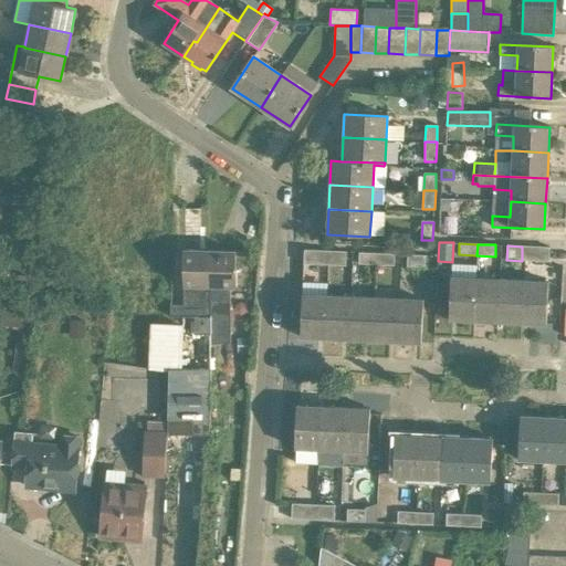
[(549,262),(549,248),(522,247),(522,261),(549,262)]
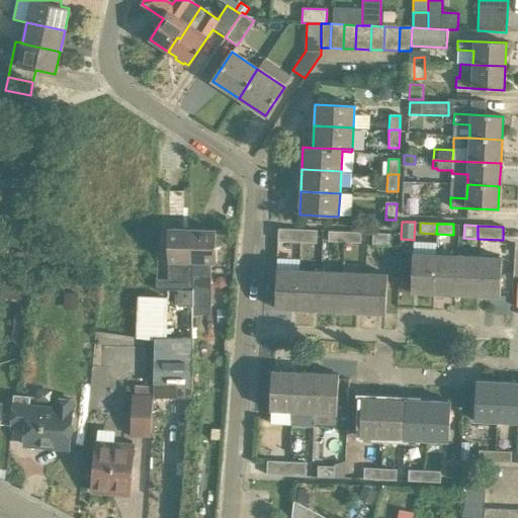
[(192,289),(192,230),(168,229),(168,281),(182,282),(182,289),(192,289)]
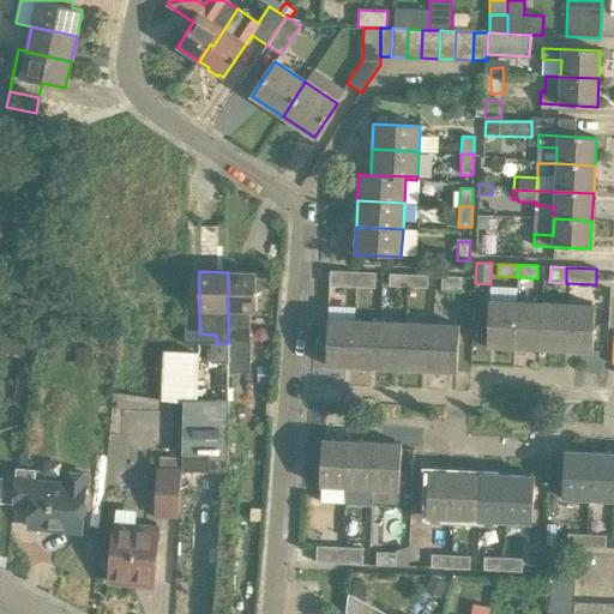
[(355,288),(356,272),(330,271),(330,287),(355,288)]
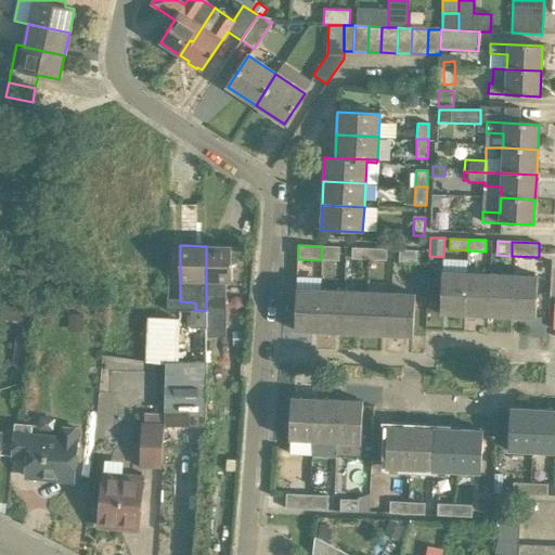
[(227,326),(226,282),(232,282),(231,246),(206,246),(206,310),(206,337),(226,337),(226,326),(227,326)]
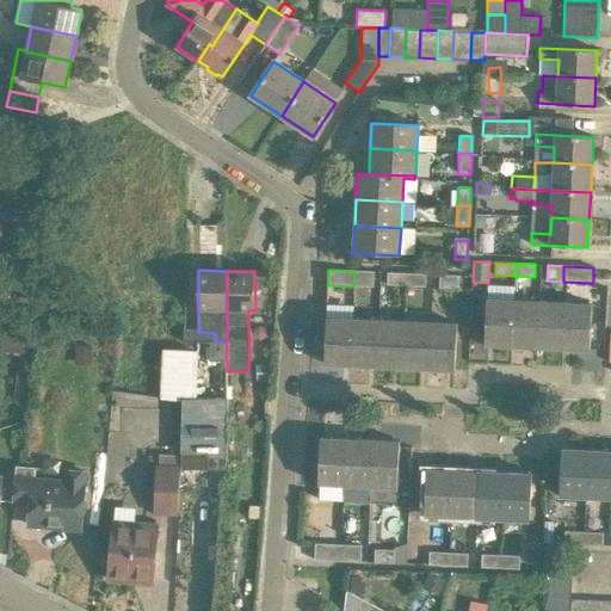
[(374,288),(374,272),(355,271),(353,287),(374,288)]
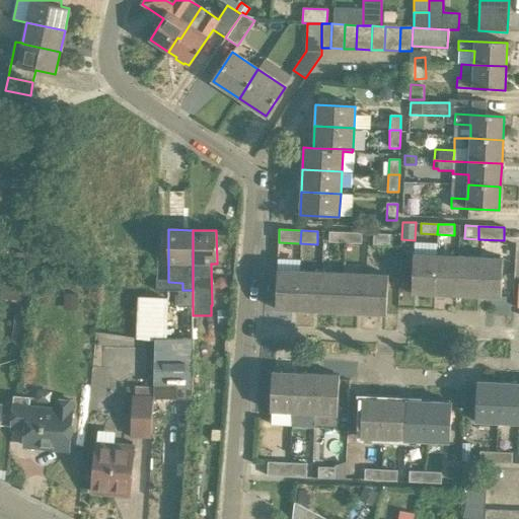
[(345,243),(346,232),(329,232),(328,242),(345,243)]
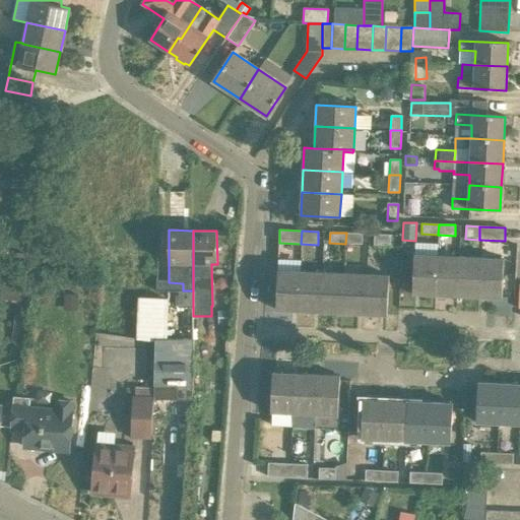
[(363,245),(363,234),(346,233),(345,244),(363,245)]
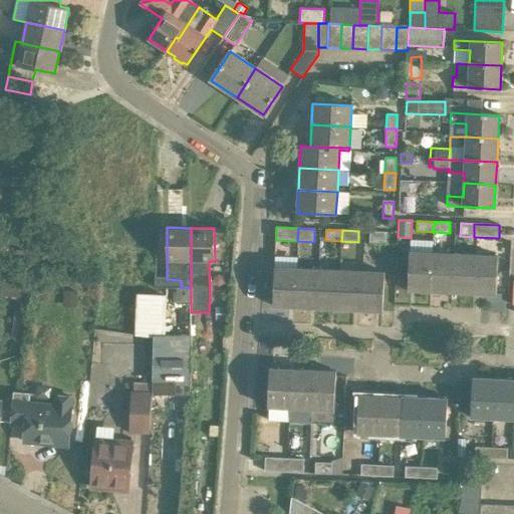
[(386,245),(387,233),(369,232),(369,245),(386,245)]
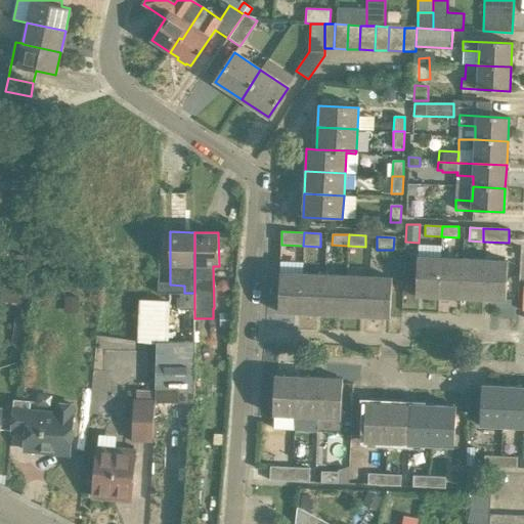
[(27,256),(14,255),(13,269),(26,270),(27,256)]
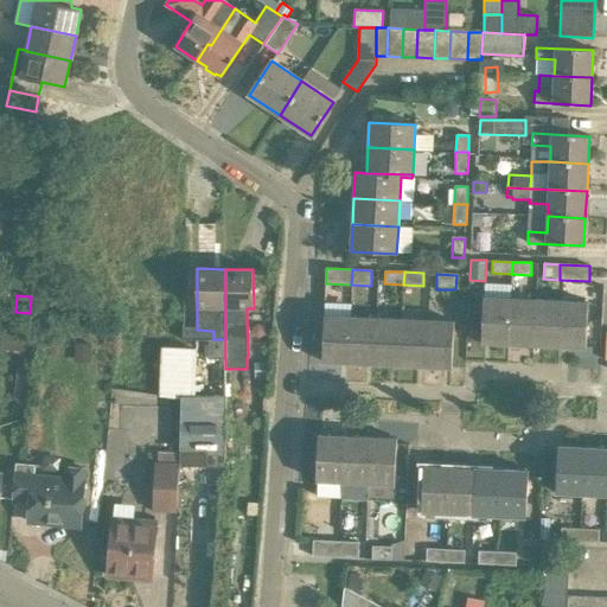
[(509,345),(510,299),(484,298),(481,344),(509,345)]
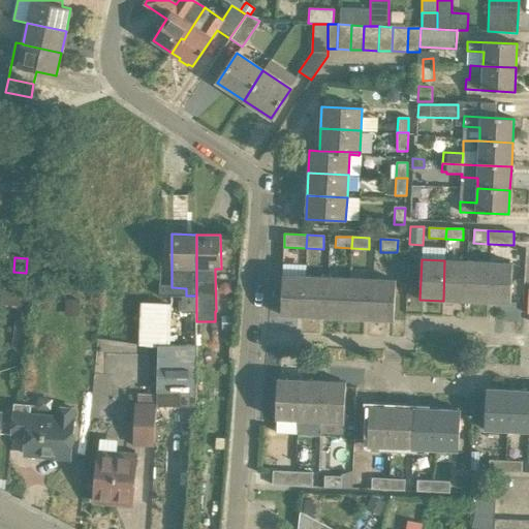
[(465,302),(467,261),(444,260),(443,301),(465,302)]
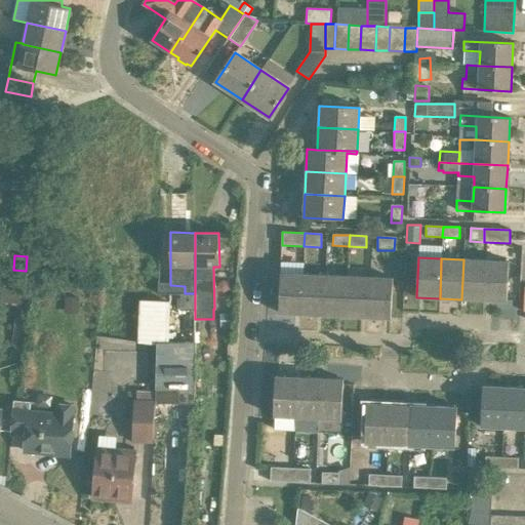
[(483,300),(485,260),(463,259),(461,299),(483,300)]
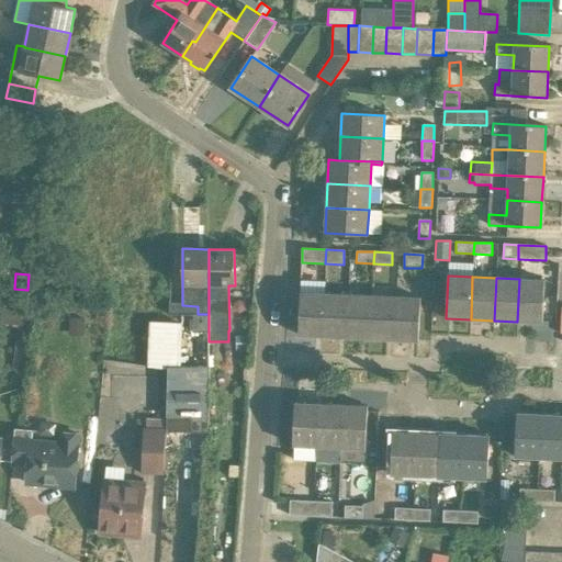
[(542,323),(544,280),(519,279),(517,322),(542,323)]
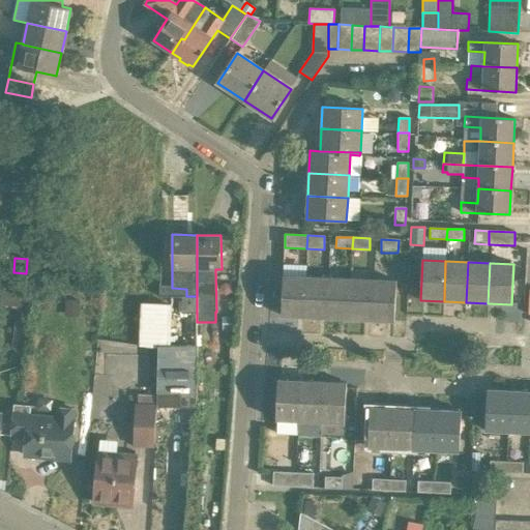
[(394,321),(396,282),(396,271),(375,270),(374,281),(372,320),(394,321)]
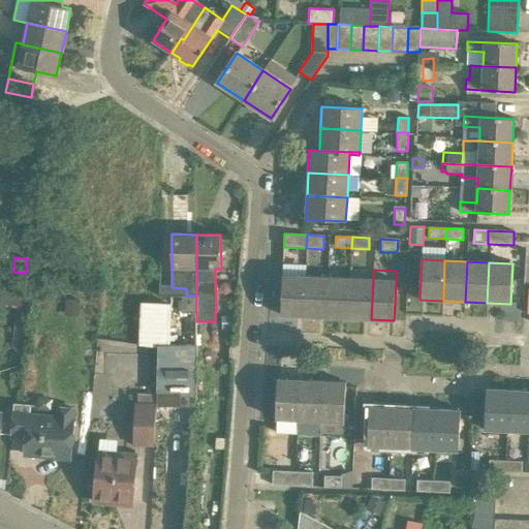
[(303,316),(305,277),(282,275),(280,315),(303,316)]
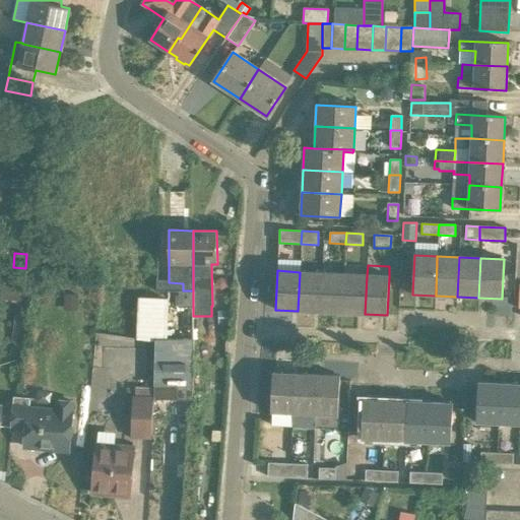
[(320,312),(322,273),(300,272),(298,311),(320,312)]
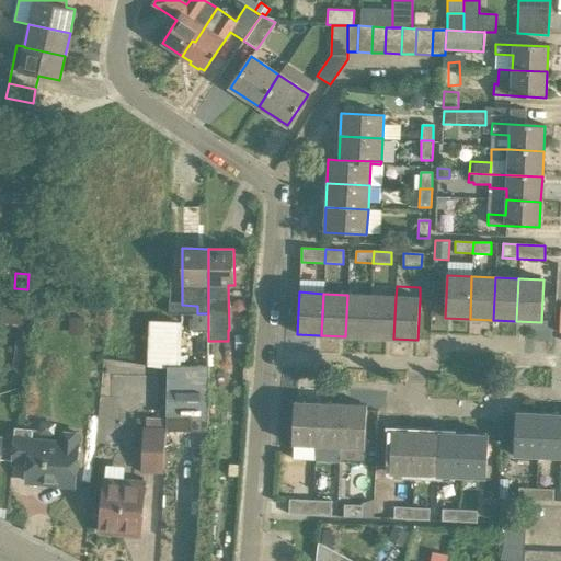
[(369,338),(371,296),(347,295),(345,336),(369,338)]
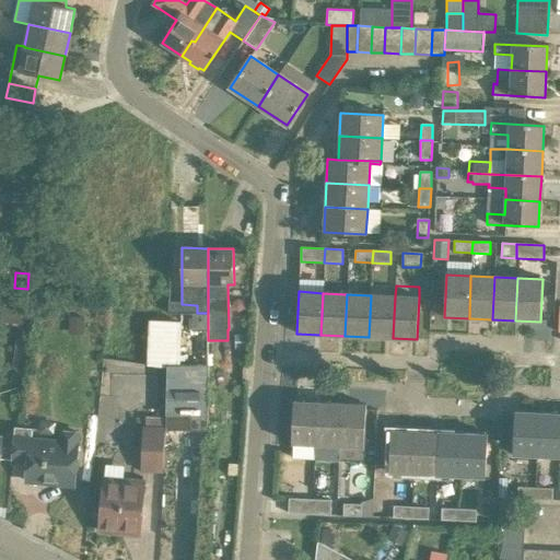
[(393,338),(395,296),(371,295),(369,337),(393,338)]
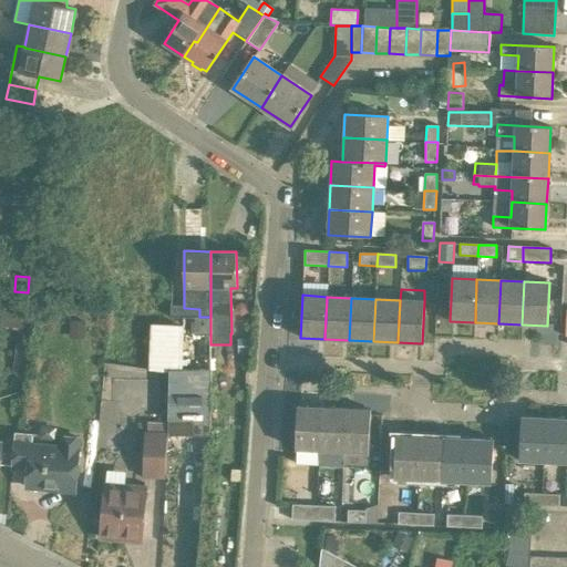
[(209,435),(210,420),(212,368),(210,344),(210,317),(199,317),(198,317),(182,317),(182,326),(153,325),(151,369),(168,371),(168,423),(168,433),(209,435)]
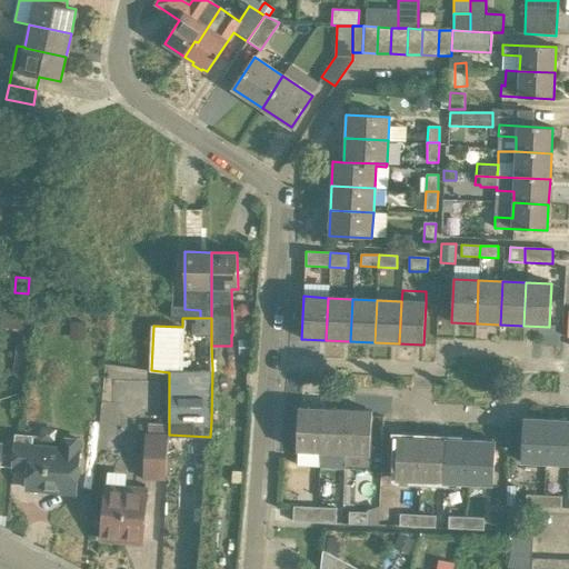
[(249,340),(238,340),(238,355),(249,355),(249,340)]
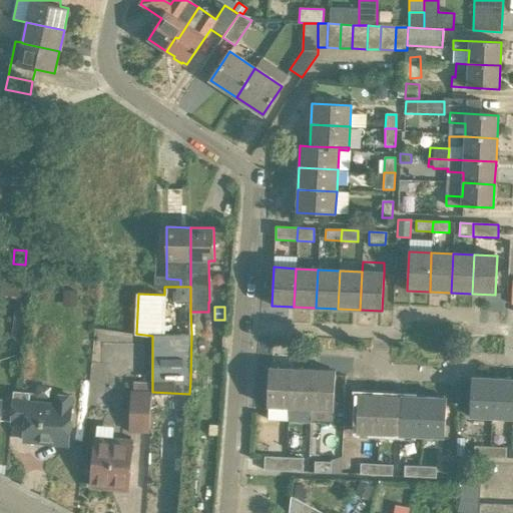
[(289,408),(291,369),(269,368),(267,407),(289,408)]
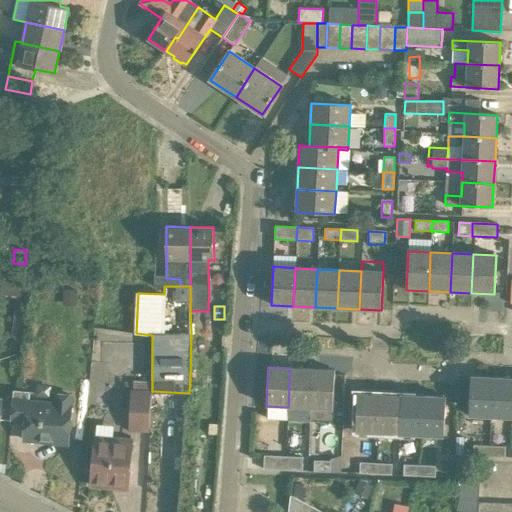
[(310,407),(312,369),(290,368),(288,407),(288,422),(310,423),(310,407)]
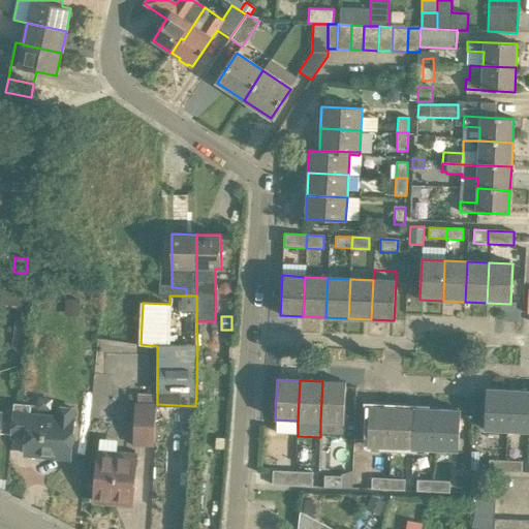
[(343,422),(346,382),(322,381),(320,421),(343,422)]
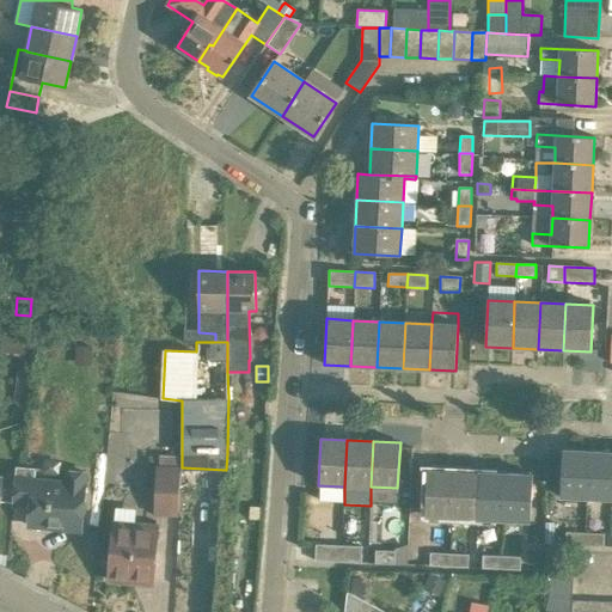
[(587,499),(589,452),(562,451),(561,497),(587,499)]
